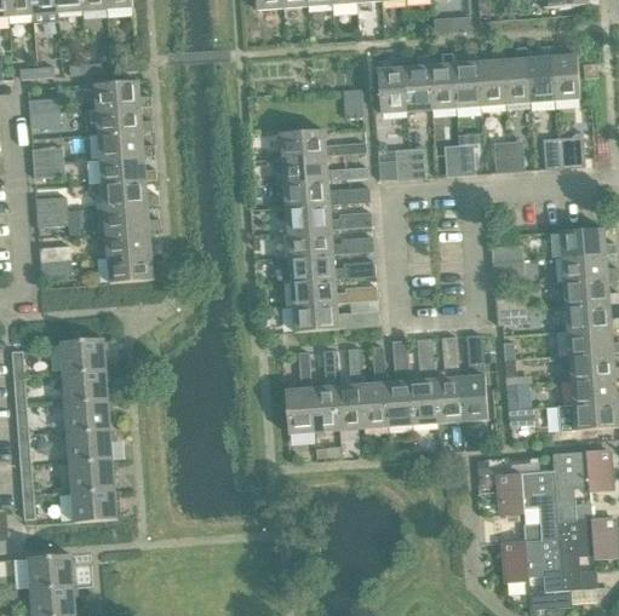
[(6,0),(7,16),(32,13),(30,0),(6,0)]
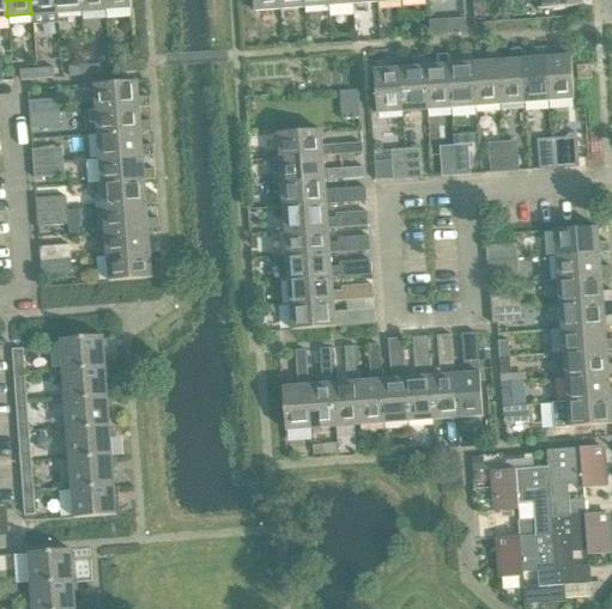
[(30,0),(31,13),(32,13),(32,20),(56,19),(54,0),(30,0)]
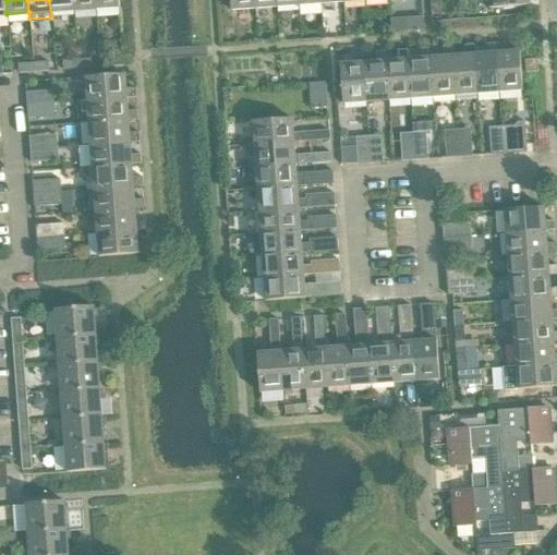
[(49,0),(51,17),(52,17),(51,11),(73,9),(72,0),(49,0)]
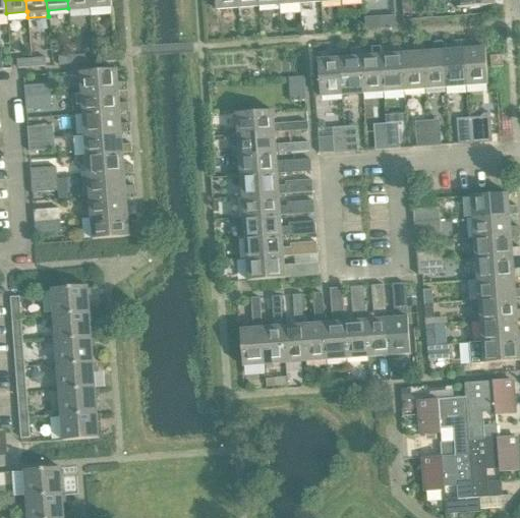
[(67,0),(68,8),(89,7),(88,0),(67,0)]
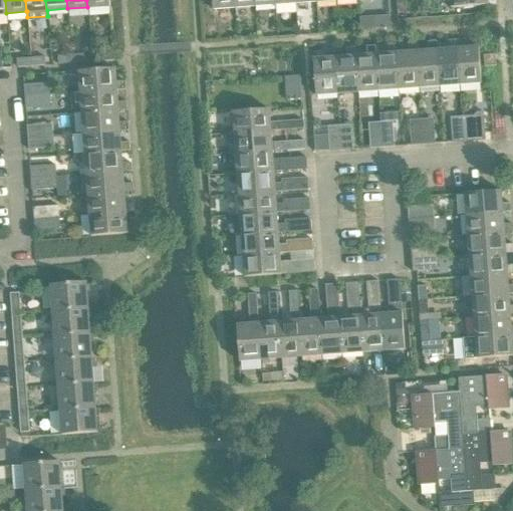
[(457,46),(459,83),(480,81),(477,36),(468,37),(469,45),(457,46)]
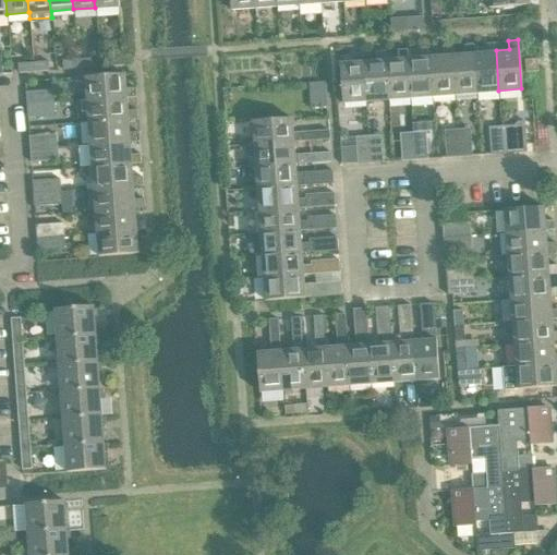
[(474,51),(476,92),(498,91),(496,50),(495,40),(486,41),(486,51),(474,51)]
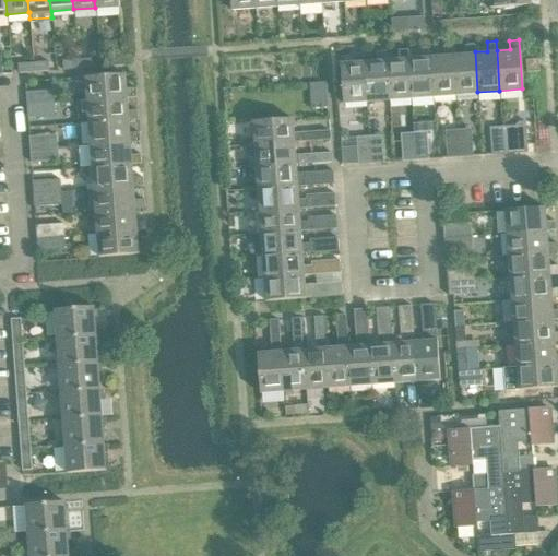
[(452,54),(455,94),(477,92),(475,51),(474,43),(464,44),(465,52),(452,54)]
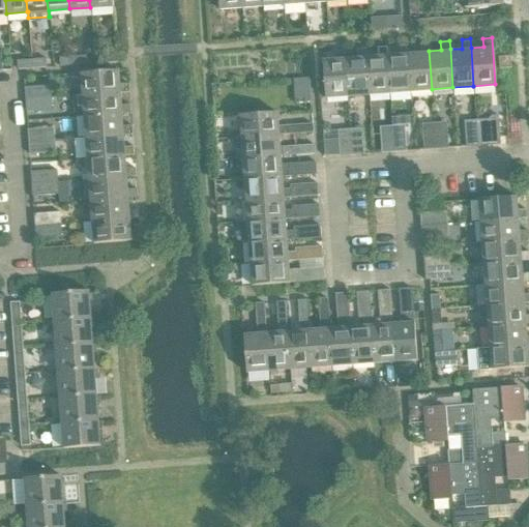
[(408,52),(411,90),(432,89),(429,51),(428,41),(419,42),(419,52),(408,52)]
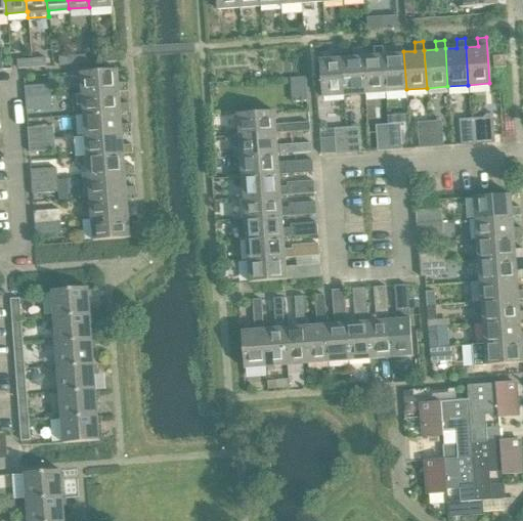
[(383,53),(385,90),(406,89),(403,51),(402,43),(394,43),(394,52),(383,53)]
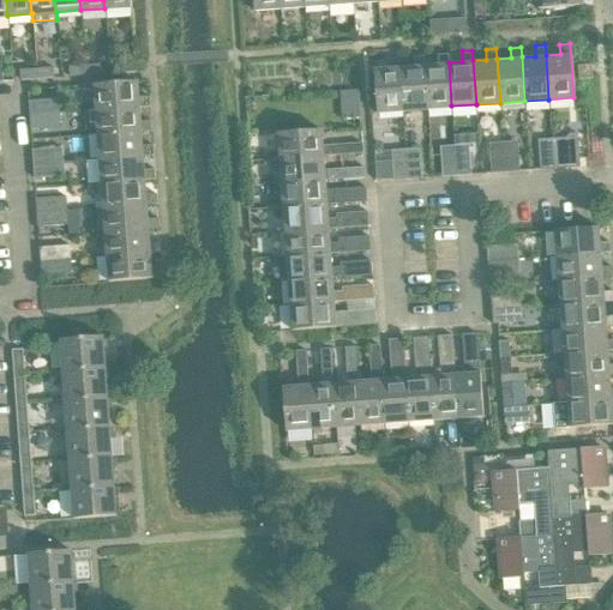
[(424,64),(427,108),(451,106),(449,62),(448,52),(437,53),(438,62),(424,64)]
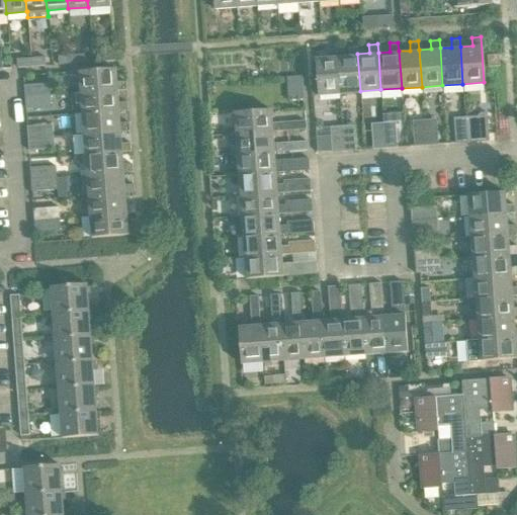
[(337,56),(339,92),(360,91),(357,54),(356,46),(348,46),(349,55),(337,56)]
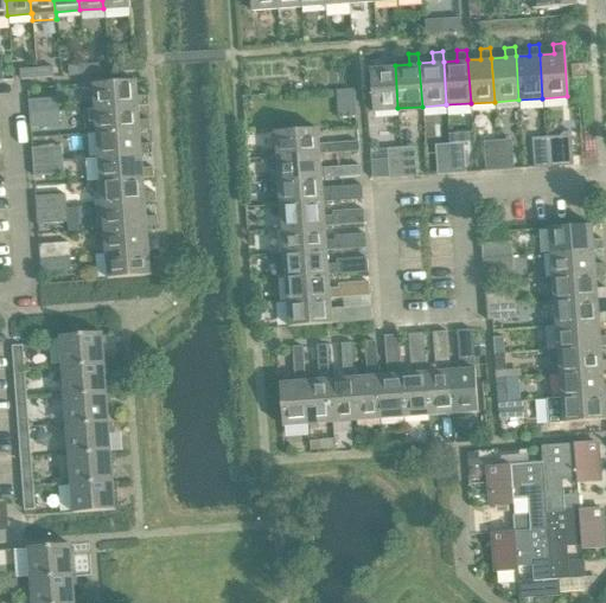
[(369,66),(372,109),(372,110),(397,108),(395,65),(394,55),(384,55),(384,65),(369,66)]
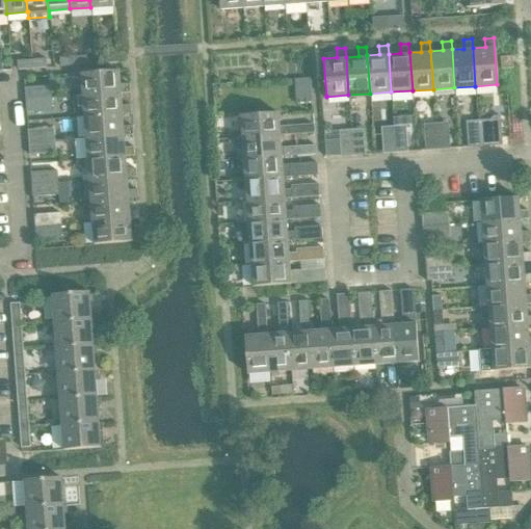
[(102,52),(102,61),(116,60),(116,52),(102,52)]
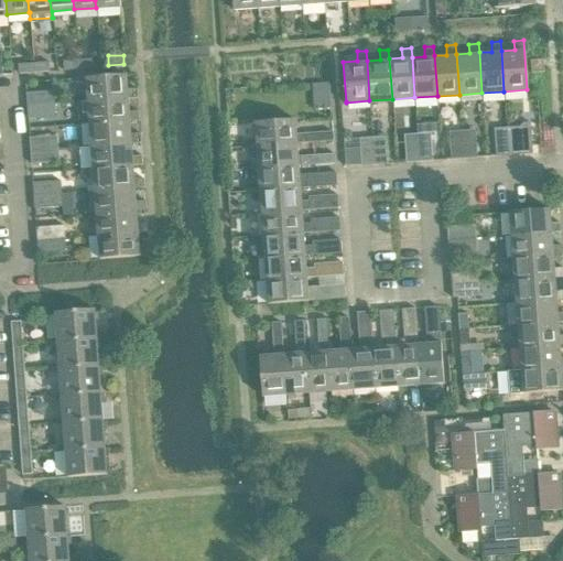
[(77,57),(78,67),(94,66),(93,56),(77,57)]
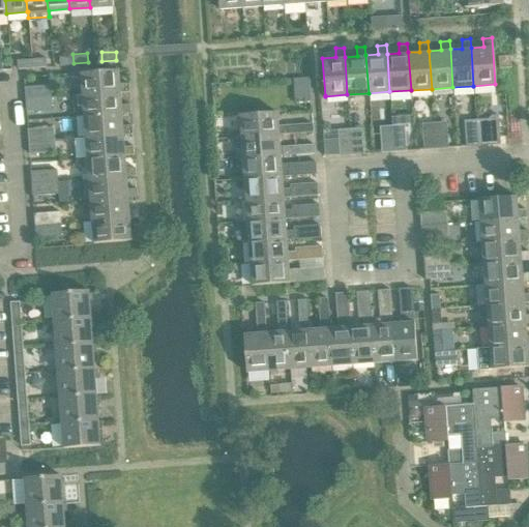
[(58,55),(59,64),(74,63),(72,54),(58,55)]
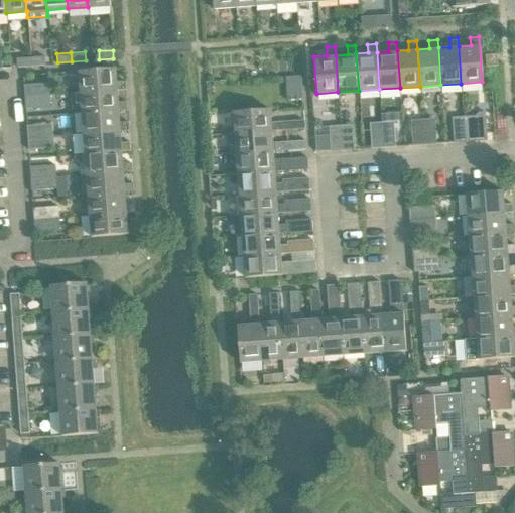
[(485,66),(489,65),(497,65),(496,52),(484,53),(485,66)]
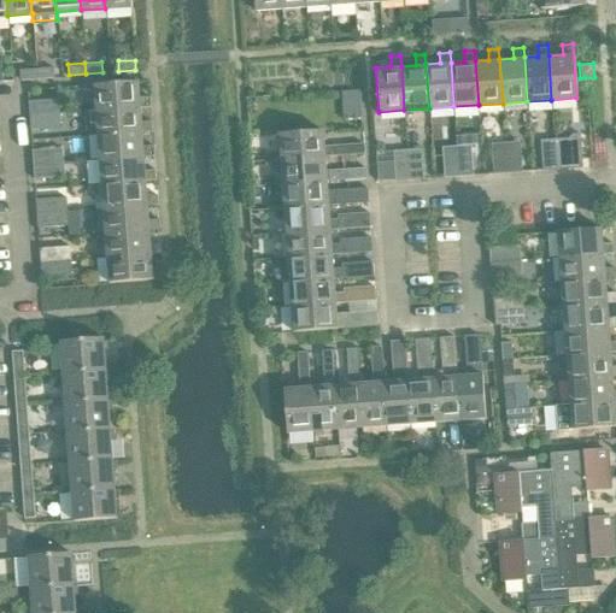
[(36,66),(36,77),(53,76),(53,65),(36,66)]
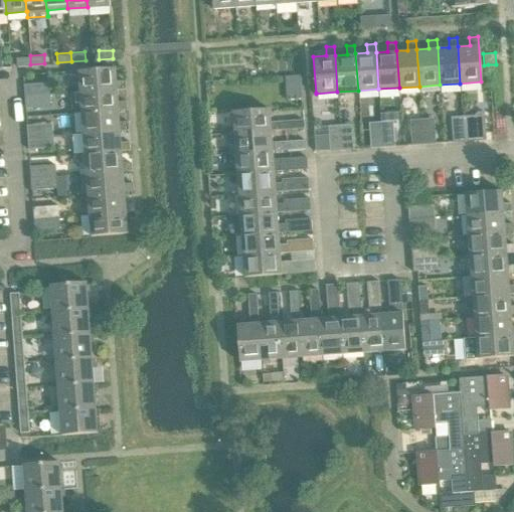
[(16,65),(21,64),(30,64),(30,55),(16,56),(16,65)]
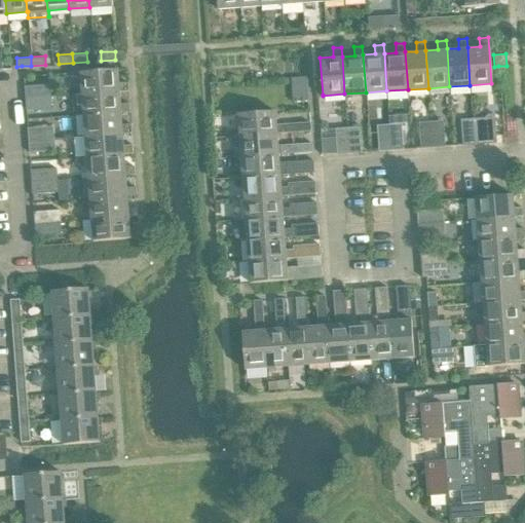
[(80,71),(81,91),(118,89),(118,90),(127,89),(126,81),(118,81),(117,68),(80,71)]
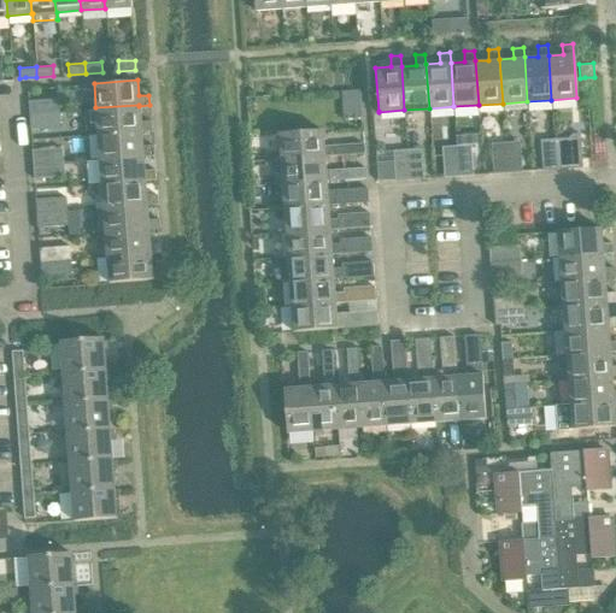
[(359,93),(340,95),(341,118),(362,116),(359,93)]
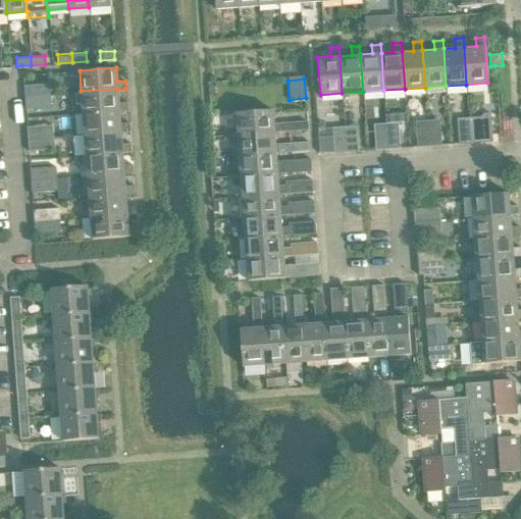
[(23,84),(24,96),(50,94),(49,82),(23,84)]
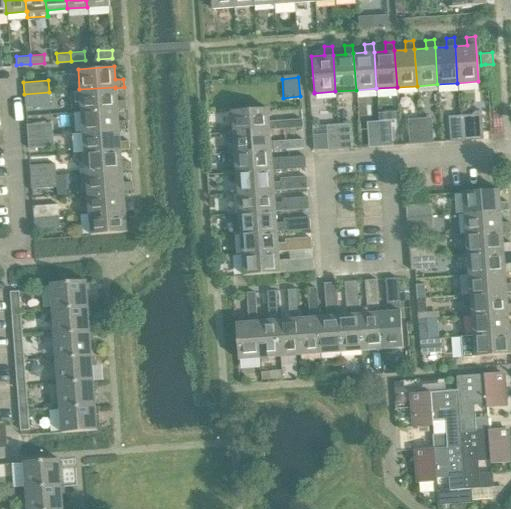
[(79,89),(81,110),(117,107),(117,108),(126,107),(125,99),(116,99),(115,88),(115,87),(79,89)]
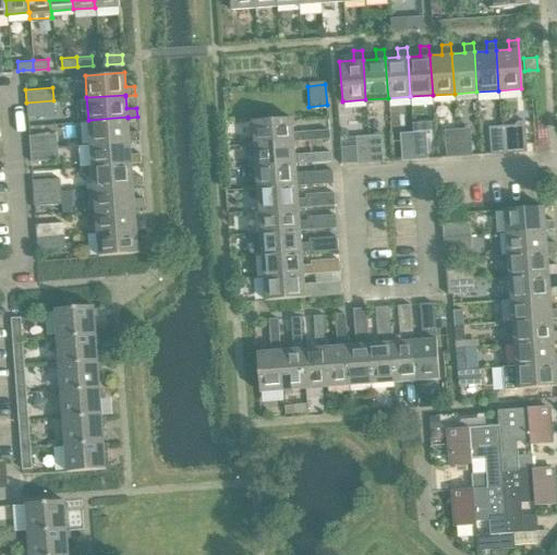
[(26,103),(27,116),(55,113),(53,100),(26,103)]
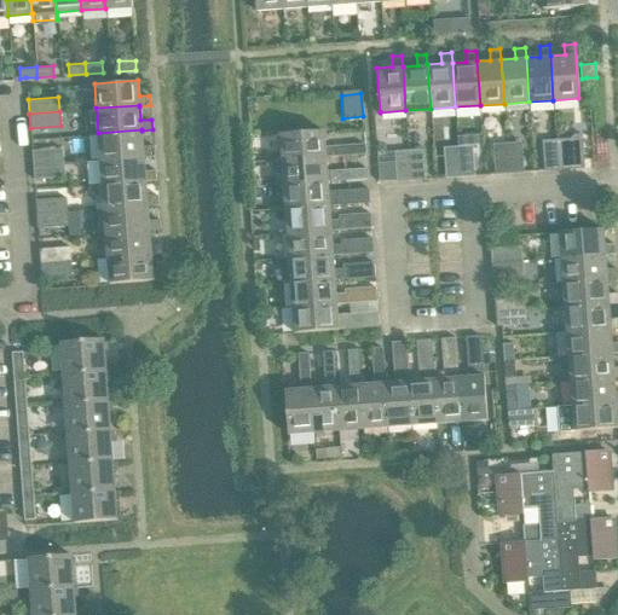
[(98,133),(99,157),(143,155),(154,154),(154,144),(143,145),(142,131),(142,129),(98,133)]
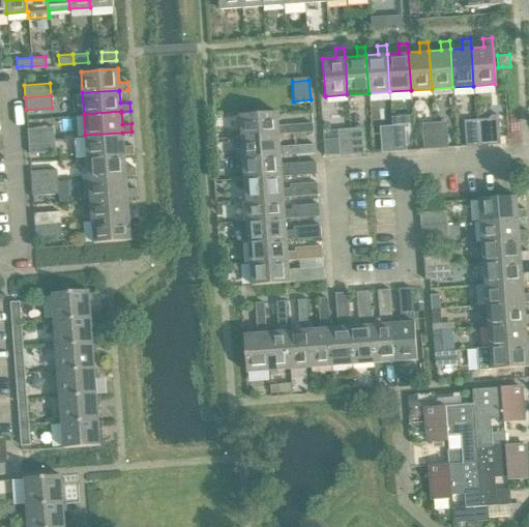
[(277,125),(276,111),(238,113),(240,136),(277,134),(313,130),(312,121),(286,123),(286,124),(277,125)]
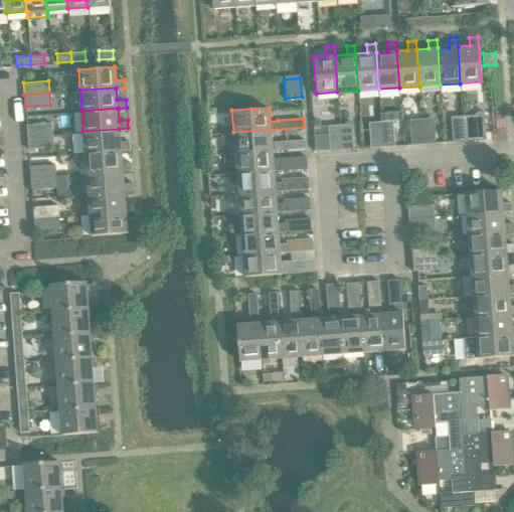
[(463,116),(464,140),(486,138),(484,114),(463,116)]
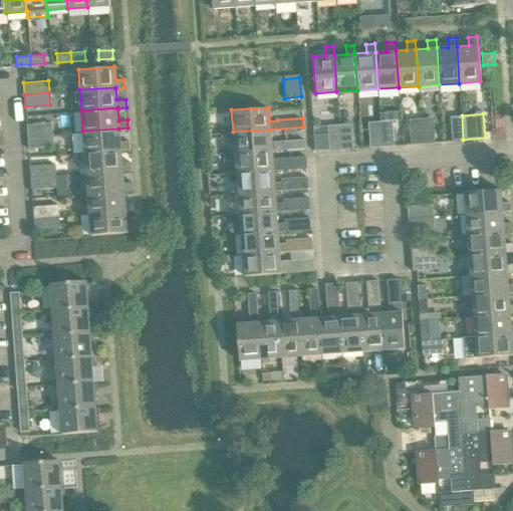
[(449,116),(451,141),(463,140),(462,115),(449,116)]
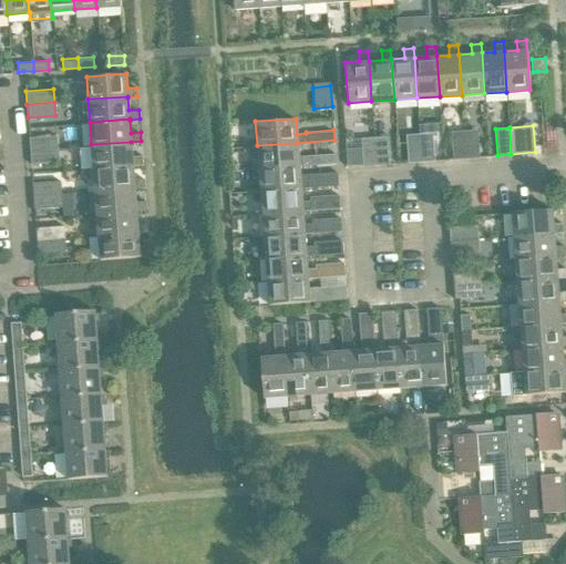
[(464,130),(466,157),(479,156),(476,129),(464,130)]
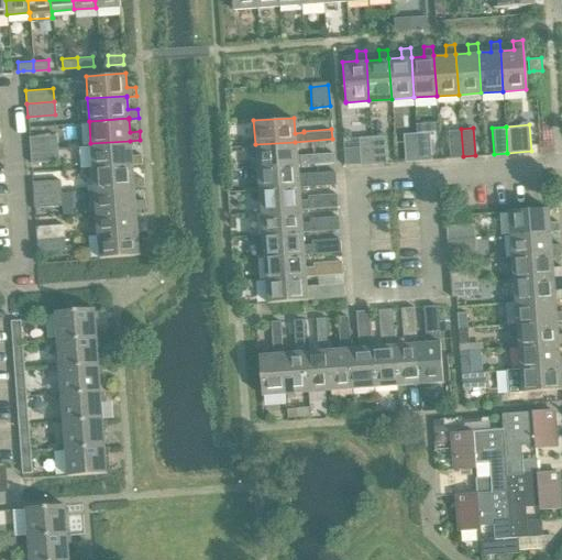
[(447,130),(449,157),(463,156),(461,129),(447,130)]
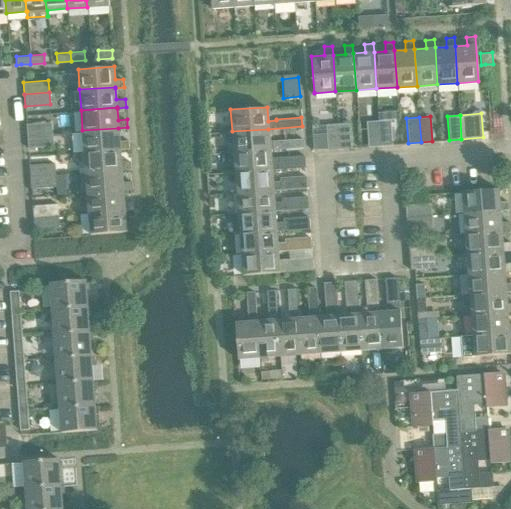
[(378,120),(380,145),(391,144),(389,119),(378,120)]
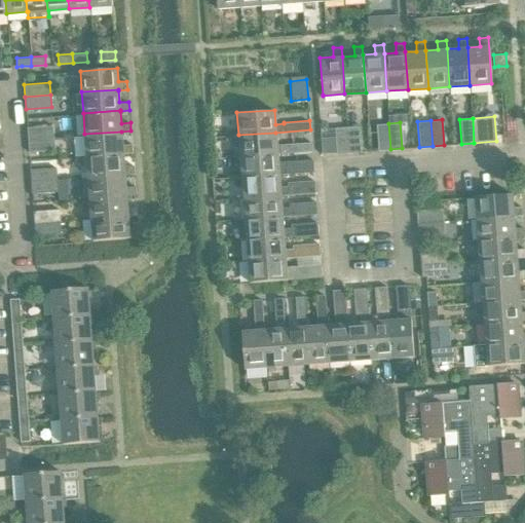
[(376,124),(378,150),(390,149),(388,123),(376,124)]
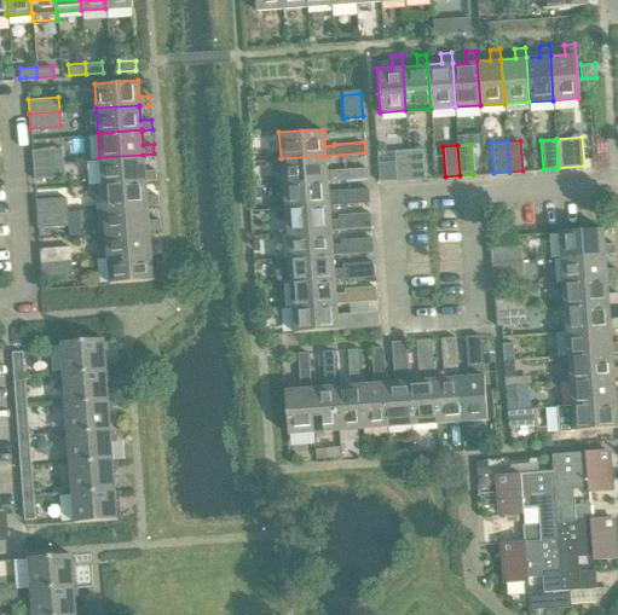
[(32,149),(33,162),(63,161),(62,146),(32,149)]
